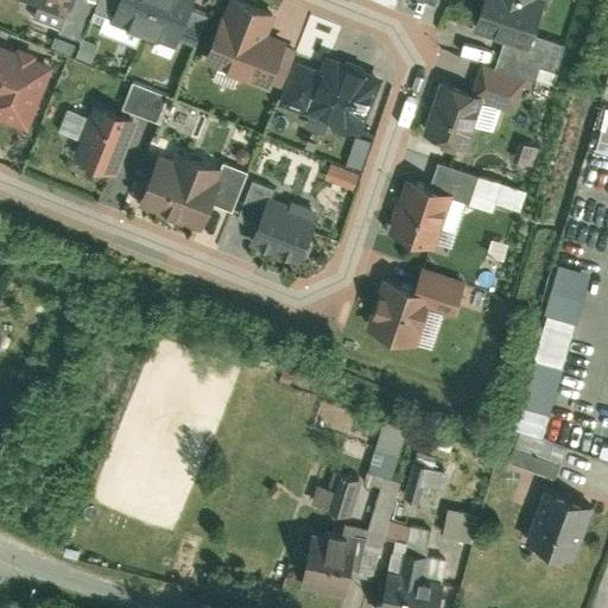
[(20,0),(67,19),(70,20),(77,0),(20,0)]
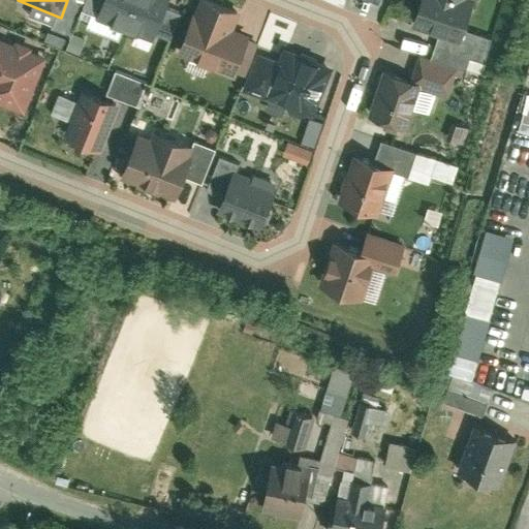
[(85,2),(79,0),(67,0),(61,18),(58,17),(54,28),(71,35),(85,2)]
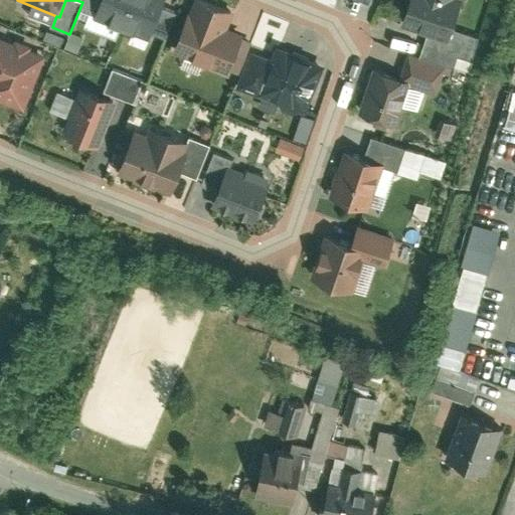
[(97,10),(101,0),(87,0),(86,4),(97,10)]
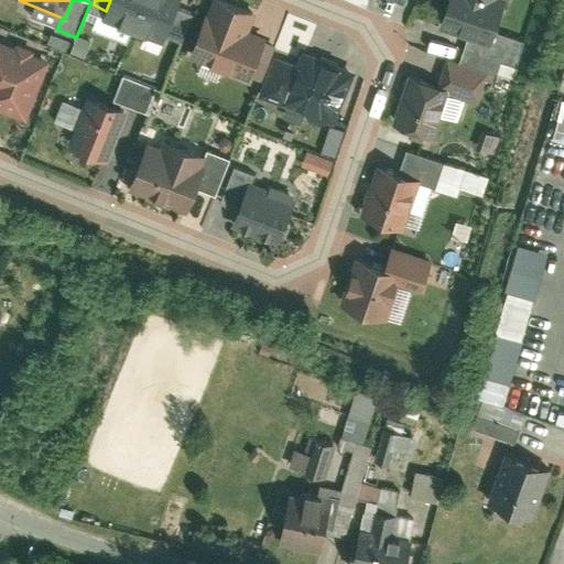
[(181,0),(110,0),(106,11),(102,19),(161,44),(181,0)]
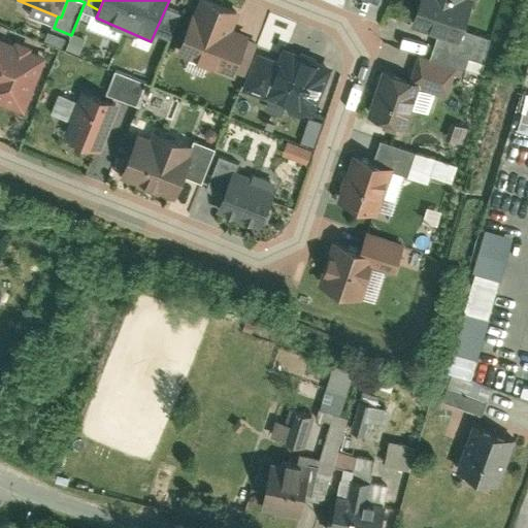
[(211,0),(198,0),(176,51),(190,57),(209,65),(233,74),(250,36),(230,27),(237,10),(211,0)]
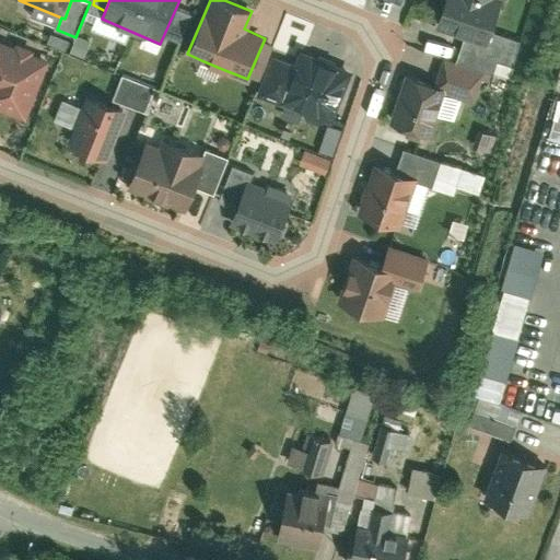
[(444,0),(435,25),(467,36),(488,44),(490,38),(503,0),(444,0)]
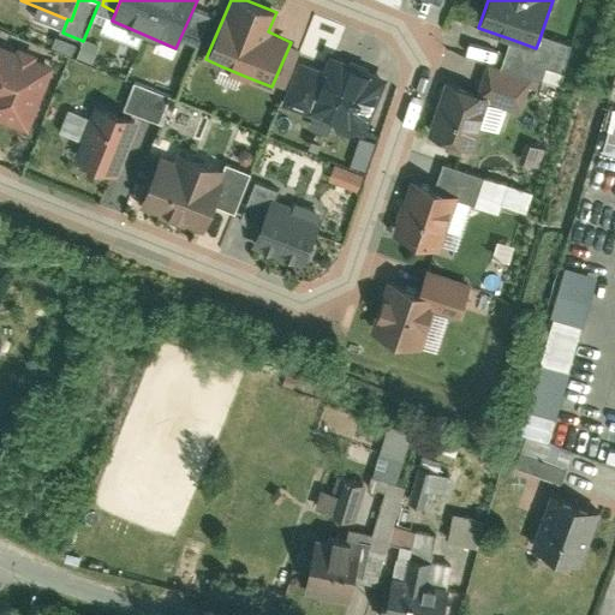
[(77,45),(57,36),(52,47),(72,55),(77,45)]
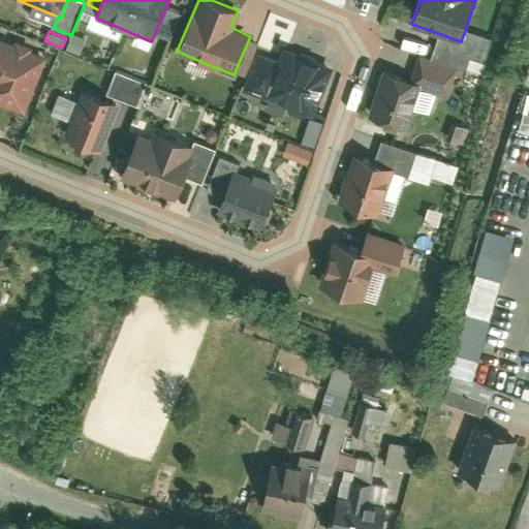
[(461,41),(441,34),(433,58),(460,67),(467,69),(476,41),(463,36),(461,41)]
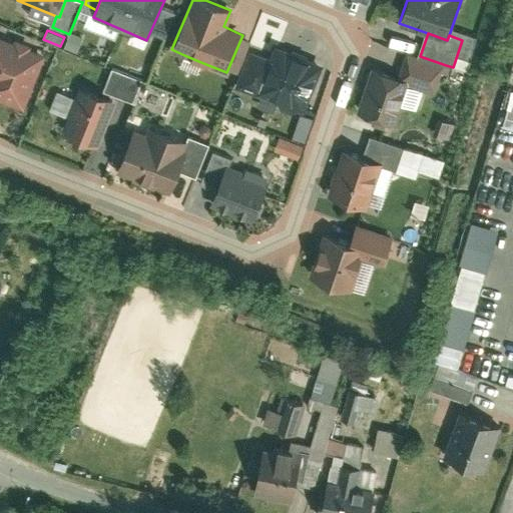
[(0,99),(25,109),(46,54),(31,49),(33,45),(14,37),(12,42),(0,36),(0,99)]
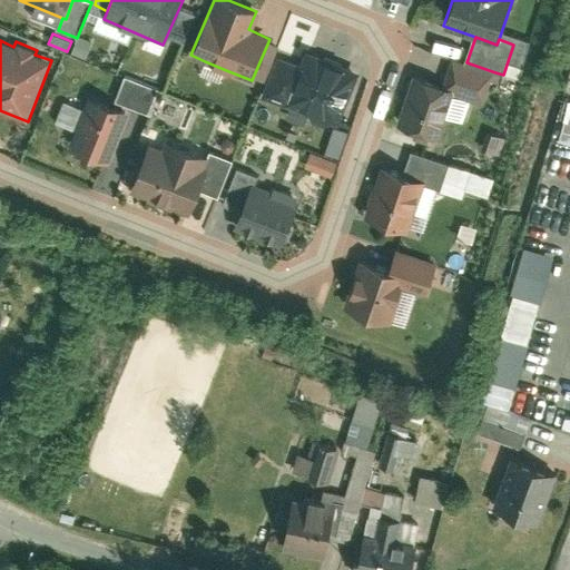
[(353,70),(306,50),(296,74),(274,65),(262,94),(332,123),(353,70)]
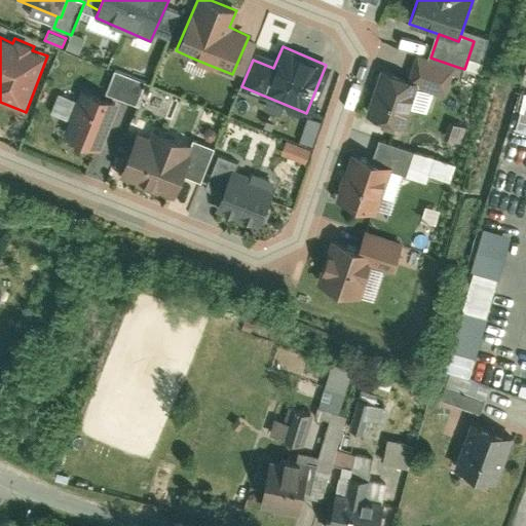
[(446,98),(457,67),(430,58),(417,52),(409,78),(383,69),(367,115),(380,119),(382,128),(397,134),(400,126),(406,128),(413,108),(420,88),(433,92),(446,98)]
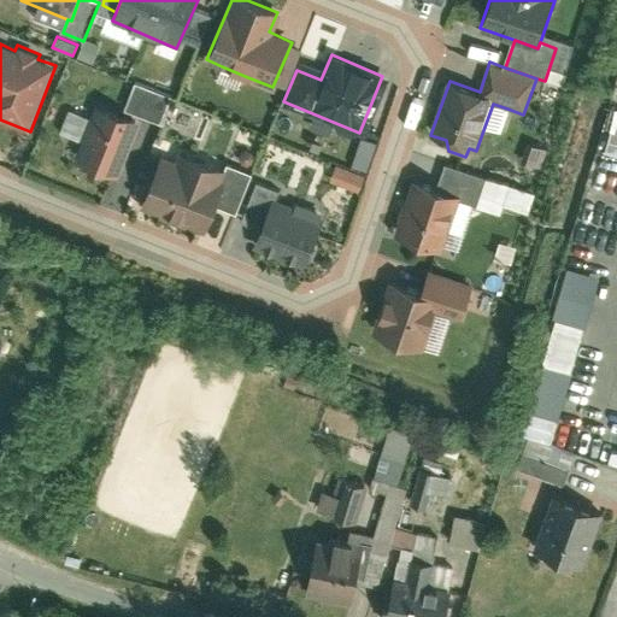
[(245,76),(222,66),(216,80),(239,89),(245,76)]
